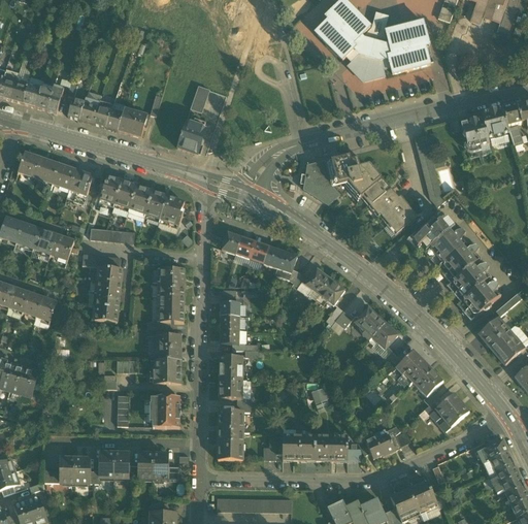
[(424,20),(386,30),(389,42),(385,43),(364,37),(361,34),(370,26),(347,0),(340,0),(326,14),(328,18),(316,30),(342,58),(348,53),(354,59),(348,64),(363,79),(385,74),(383,67),(390,65),(392,72),(430,62),(426,44),(429,43),(424,20)]
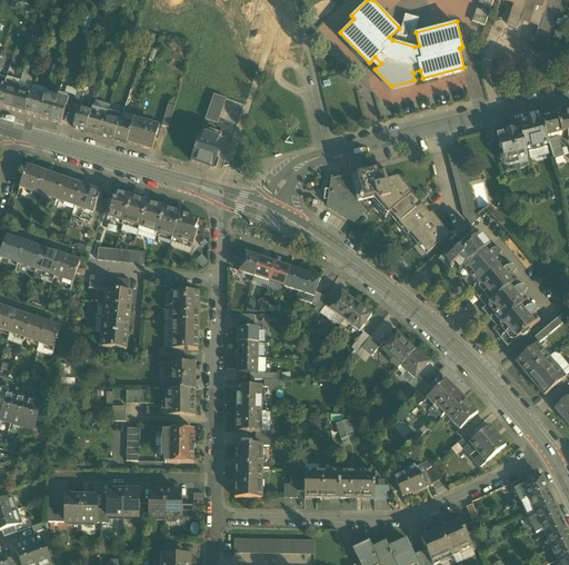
[(513,0),(507,21),(512,23),(518,25),(522,10),(541,17),(536,31),(541,33),(547,35),(559,0),(513,0)]
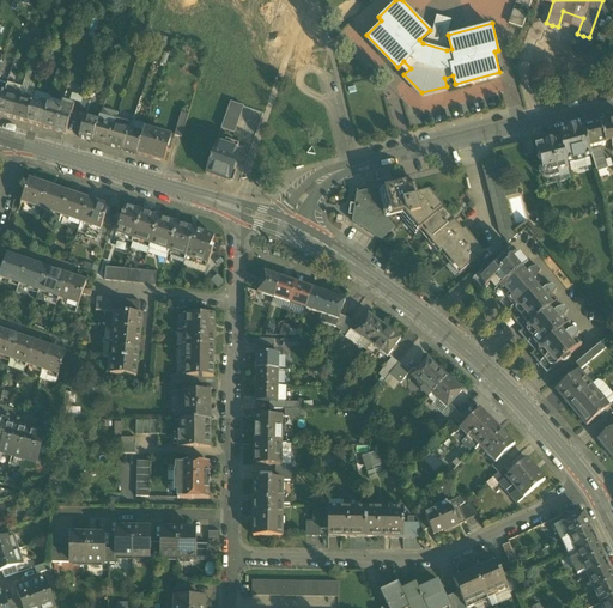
[(527,11),(514,6),(509,19),(522,24),(527,11)]
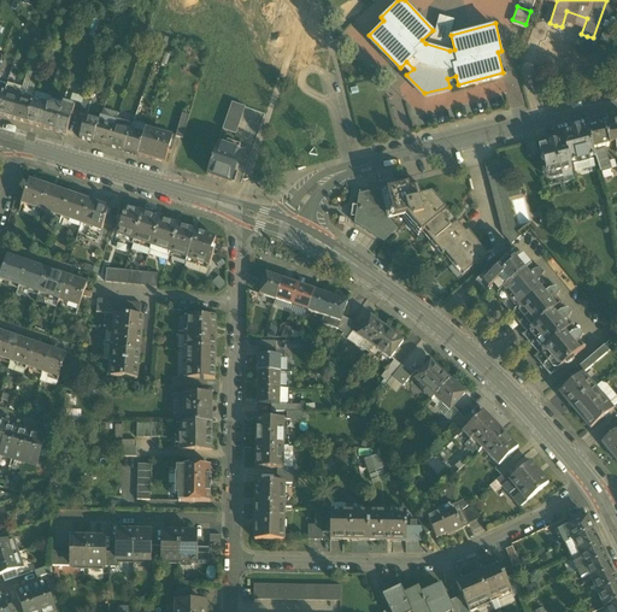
[(21,88),(6,83),(4,92),(18,95),(21,88)]
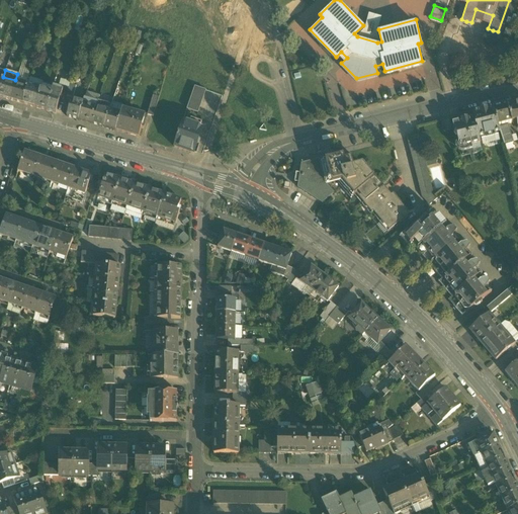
[(28,77),(17,74),(15,80),(26,84),(27,82),(28,77)]
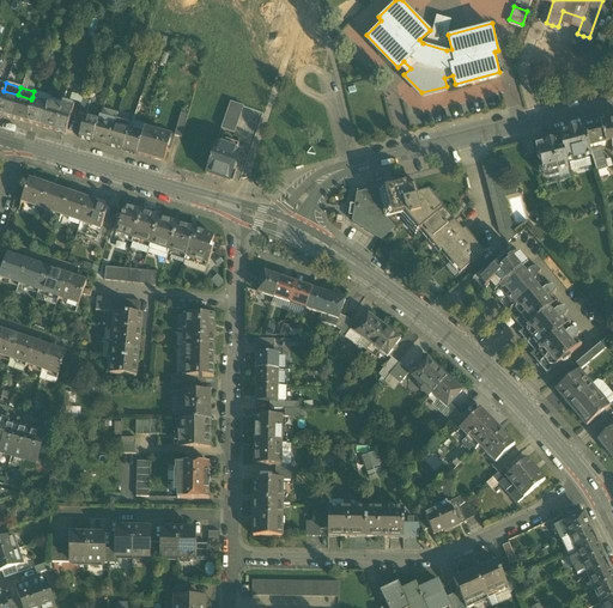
[(18,95),(4,91),(0,102),(0,110),(12,114),(18,95)]
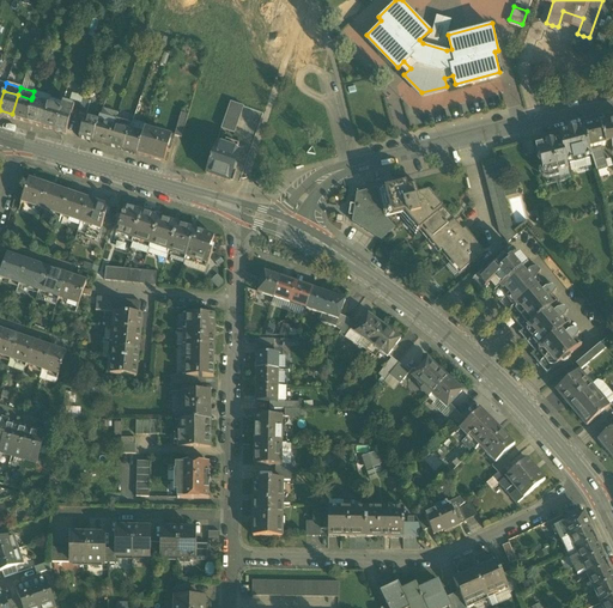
[(31,99),(18,95),(12,114),(26,119),(31,99)]
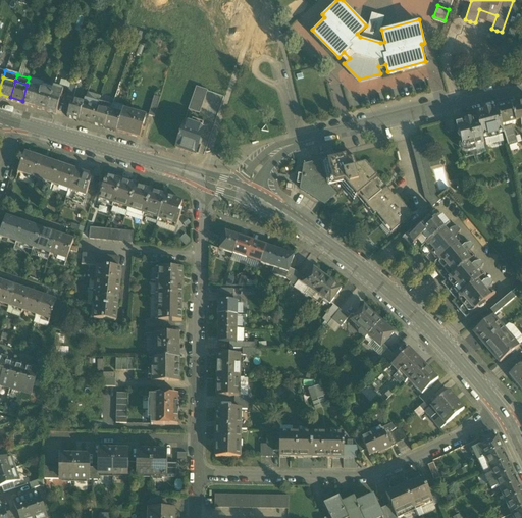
[(76,83),(70,82),(66,93),(73,95),(76,83)]
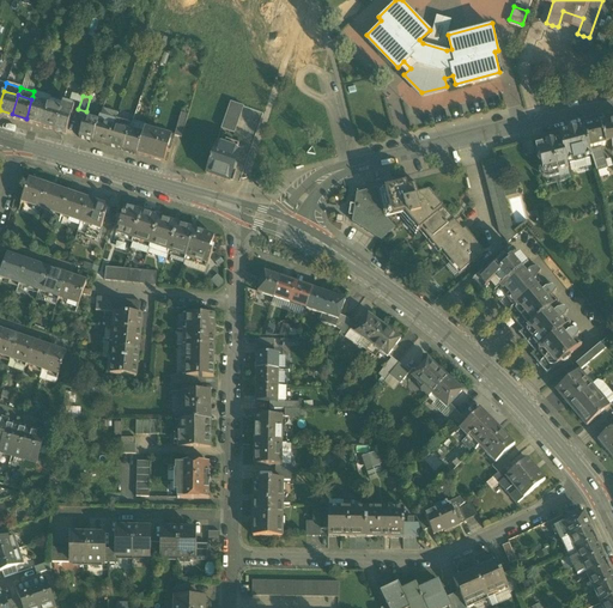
[(40,99),(32,97),(31,99),(26,119),(41,122),(48,102),(48,98),(41,97),(40,99)]
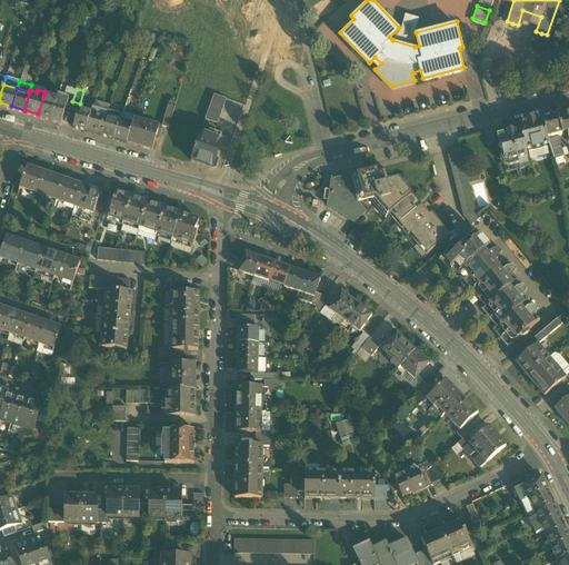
[(227,96),(213,91),(205,116),(218,120),(227,96)]
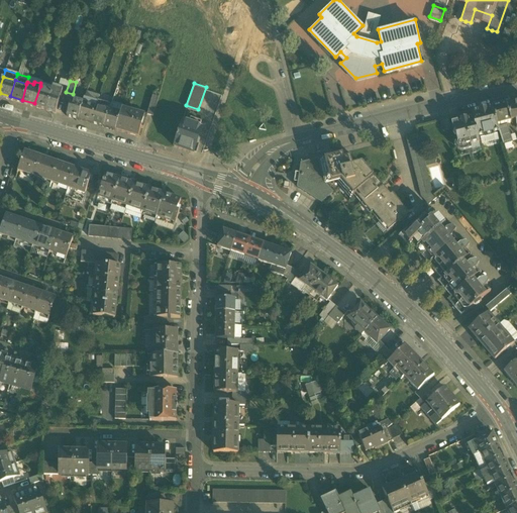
[(52,89),(46,107),(56,109),(60,95),(61,95),(63,87),(54,84),(52,89)]
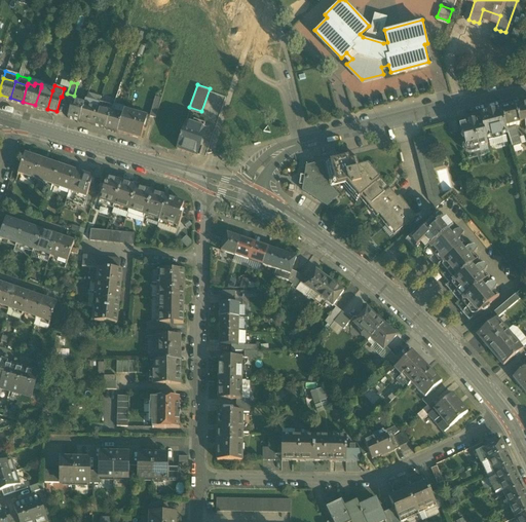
[(52,90),(41,87),(35,105),(47,109),(52,90)]
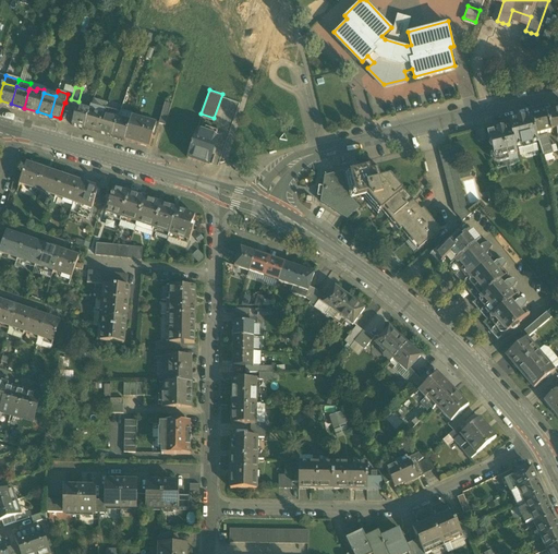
[(171,101),(165,99),(158,120),(165,122),(171,101)]
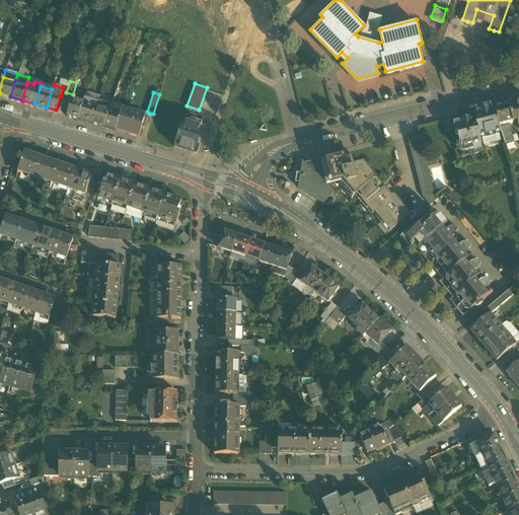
[(97,99),(84,95),(84,97),(78,117),(91,121),(97,99)]
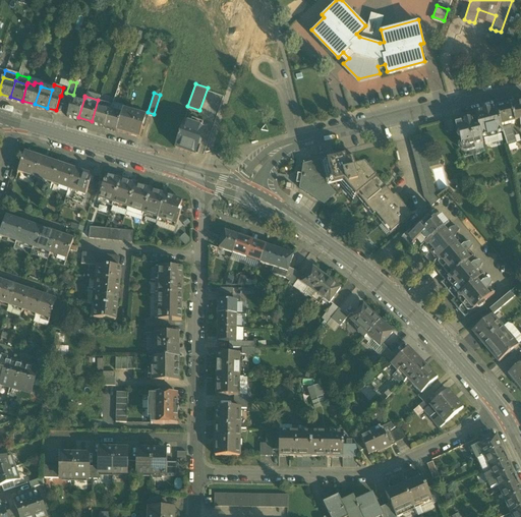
[(78,100),(71,98),(67,113),(78,117),(84,98),(79,97),(78,100)]
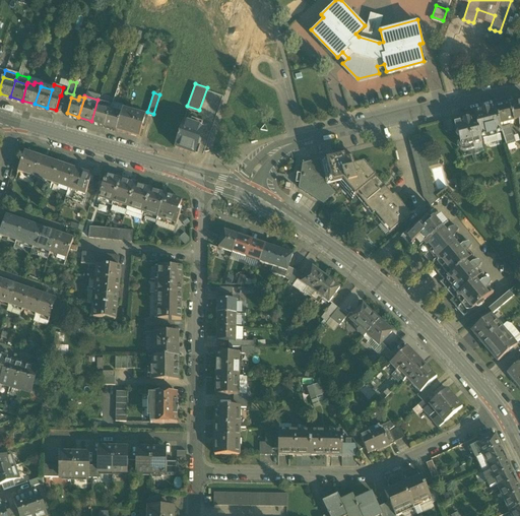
[(112,102),(99,98),(98,100),(91,121),(105,124),(110,107),(112,102)]
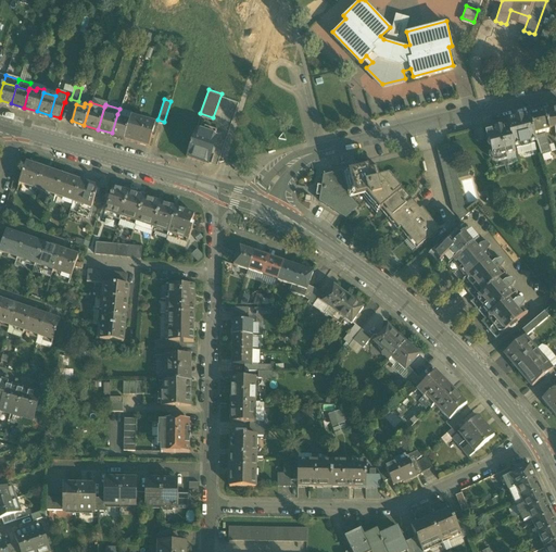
[(133,110),(121,105),(119,109),(117,114),(112,133),(124,137),(127,127),(129,118),(131,113),(133,110)]
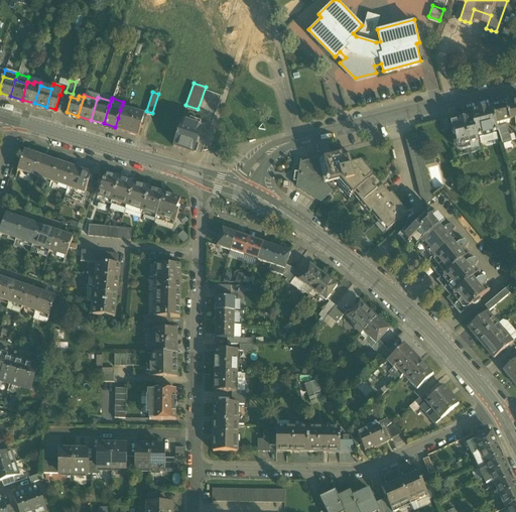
[(515,98),(505,100),(509,118),(515,118),(515,123),(515,122),(515,98)]
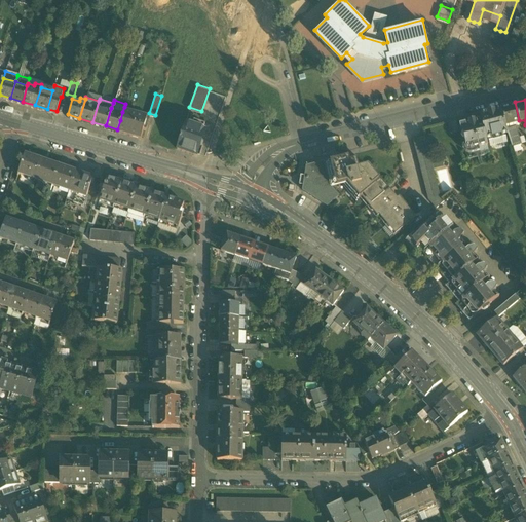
[(515,102),(500,105),(505,124),(511,122),(519,120),(515,102)]
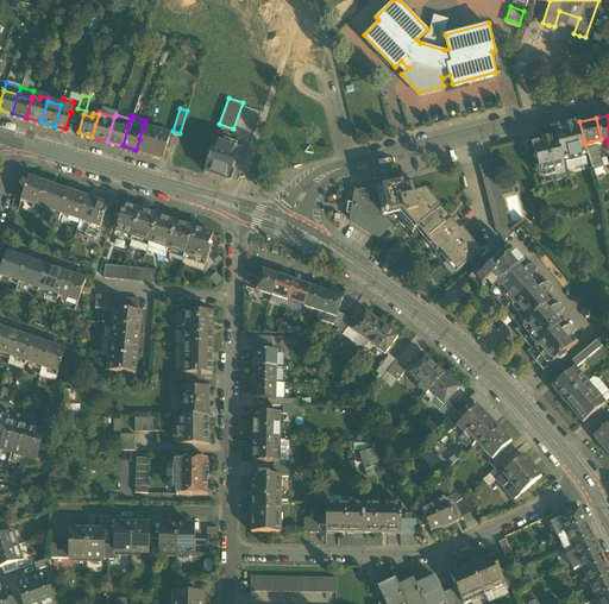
[(571,124),(564,126),(554,129),(557,136),(563,157),(565,156),(570,155),(570,157),(581,155),(581,152),(584,151),(588,151),(585,144),(579,123),(571,124)]
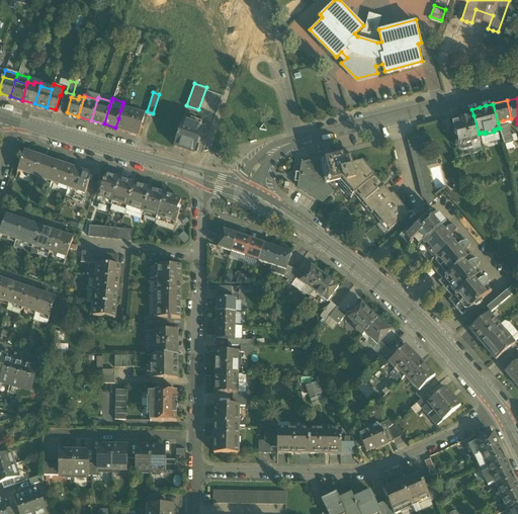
[(145,113),(130,109),(131,107),(122,105),(120,110),(118,118),(115,127),(139,134),(145,113)]
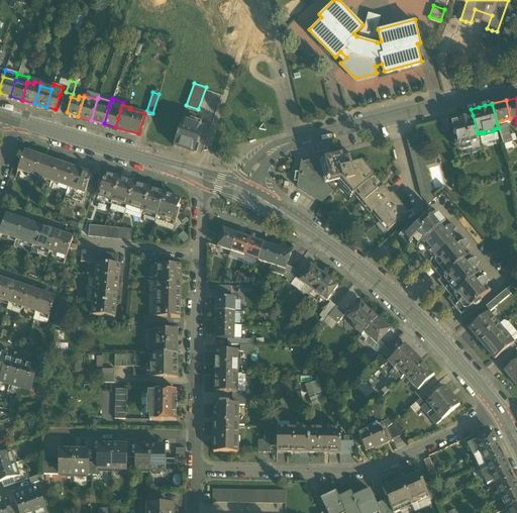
[(473,115),(467,116),(466,115),(459,116),(460,118),(457,118),(451,120),(452,125),(453,125),(457,140),(457,141),(458,142),(460,143),(461,143),(462,143),(479,139),(478,133),(473,115)]
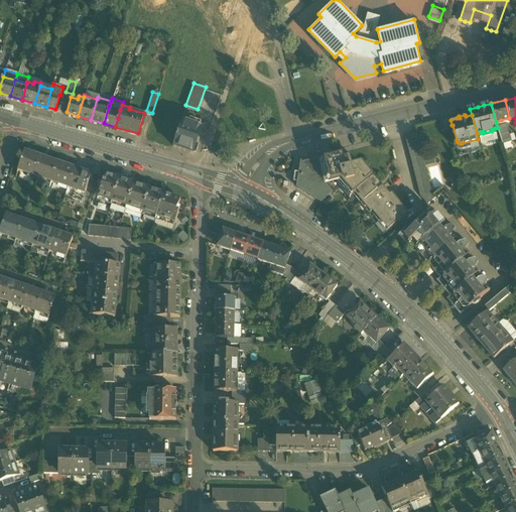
[(201,124),(181,118),(173,142),(192,149),(196,139),(196,140),(198,134),(201,124)]
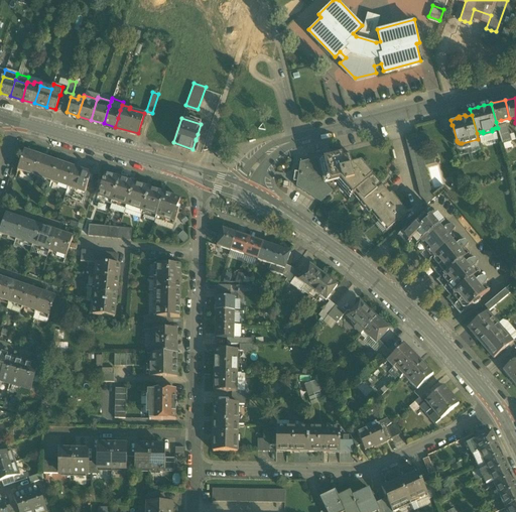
[(505,122),(502,123),(501,120),(496,122),(498,128),(499,132),(508,130),(506,123),(505,122)]
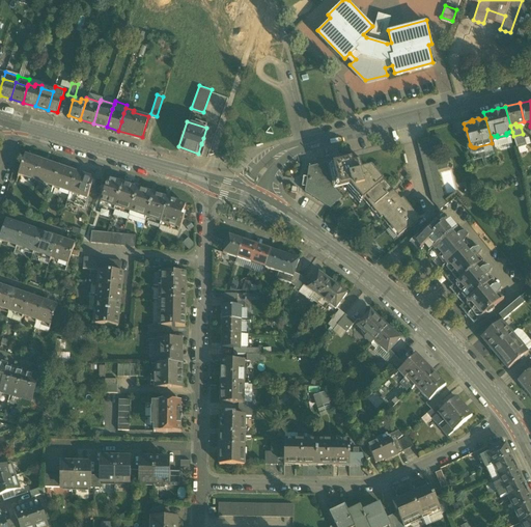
[(429,134),(423,135),(426,147),(432,146),(429,134)]
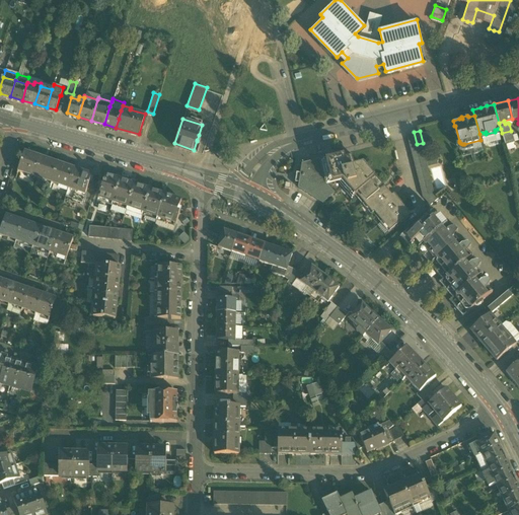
[(511,131),(502,133),(505,142),(514,139),(511,131)]
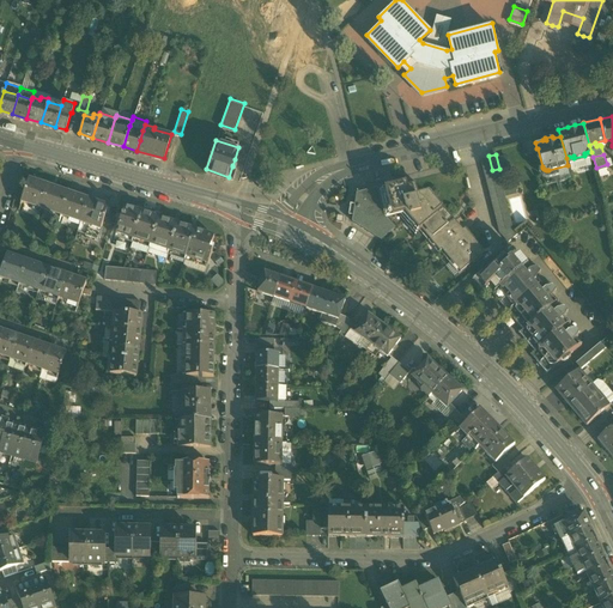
[(489,156),(483,158),(485,172),(492,170),(489,156)]
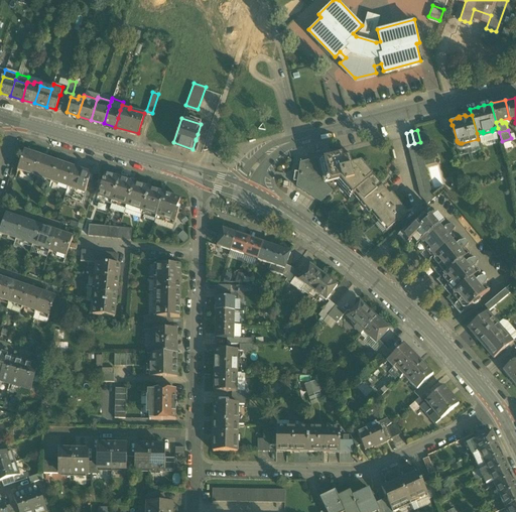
[(414,143),(408,145),(410,150),(421,147),(420,142),(414,143)]
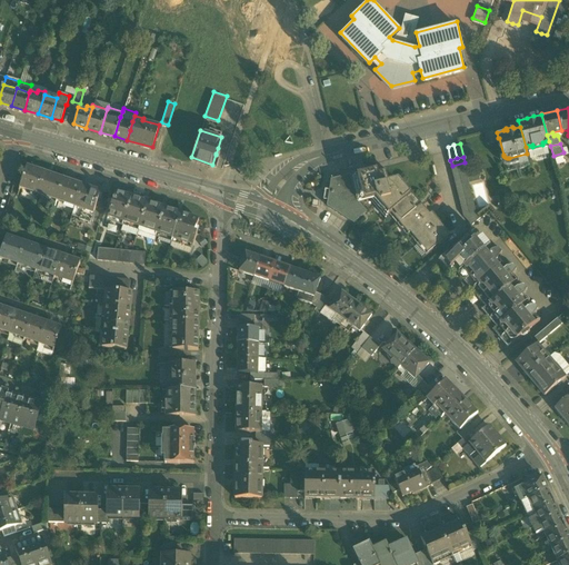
[(46,169),(27,162),(19,184),(38,190),(46,169)]
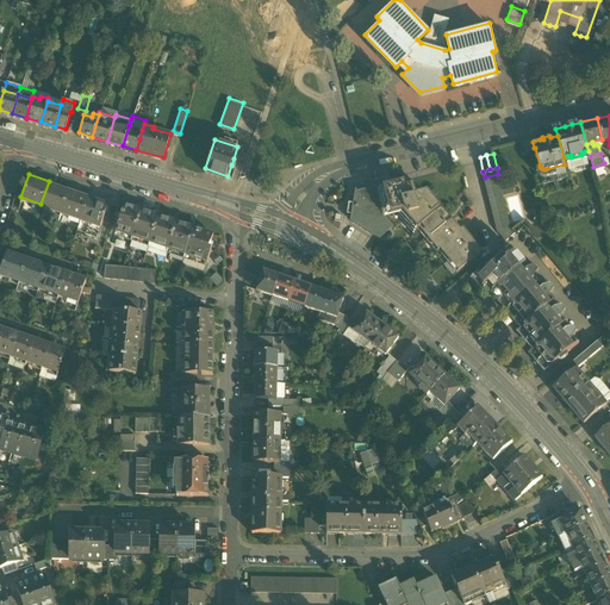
[(428,191),(416,193),(412,179),(411,179),(412,184),(405,185),(404,180),(378,187),(384,212),(399,209),(405,216),(406,214),(416,226),(419,224),(440,207),(428,191)]
